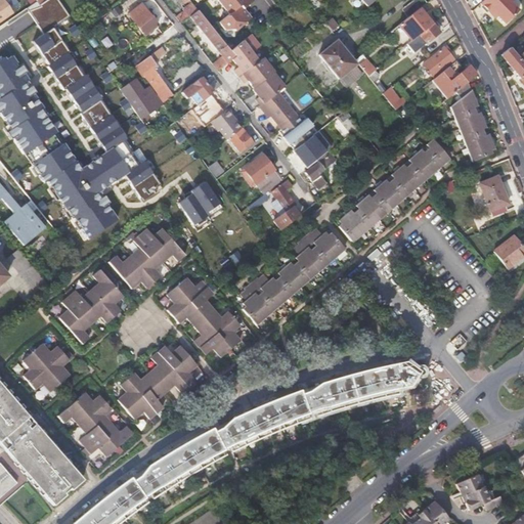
[(1,0),(0,1),(0,22),(13,13),(4,0),(1,0)]
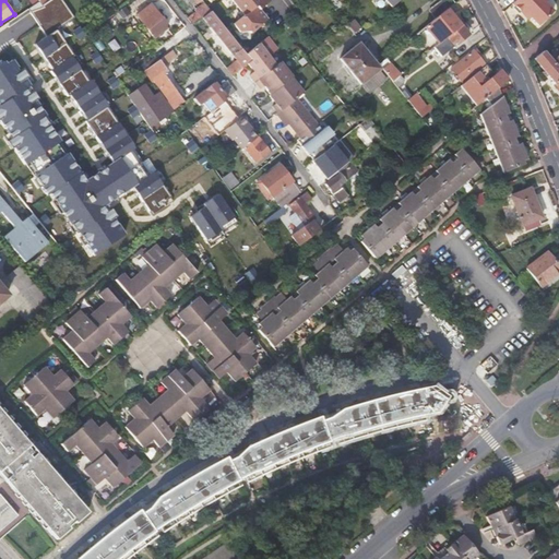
[(32,10),(40,3),(38,0),(34,0),(27,4),(32,10)]
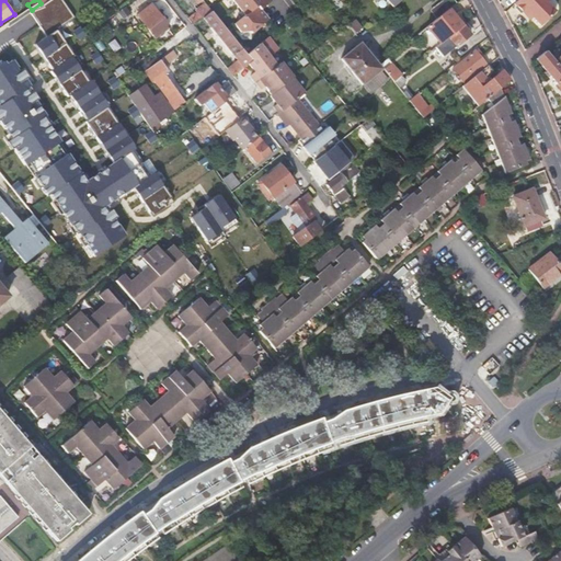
[(232,0),(244,14),(235,23),(241,32),(250,31),(251,33),(267,20),(263,13),(262,14),(260,11),(261,9),(271,0),(232,0)]
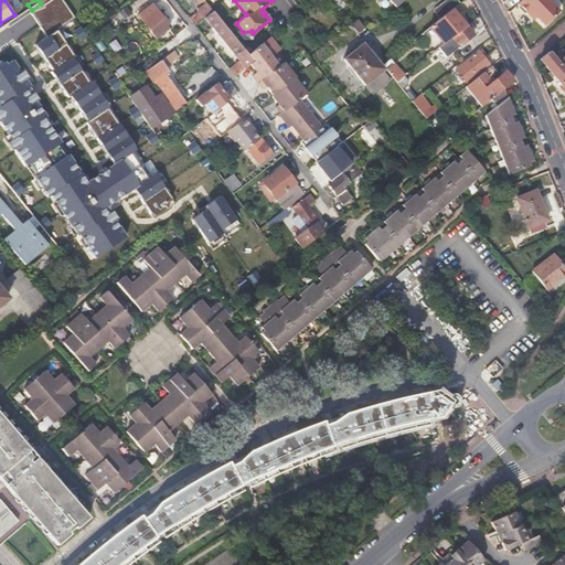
[(440,18),(452,8),(460,2),(459,0),(447,0),(435,10),(440,18)]
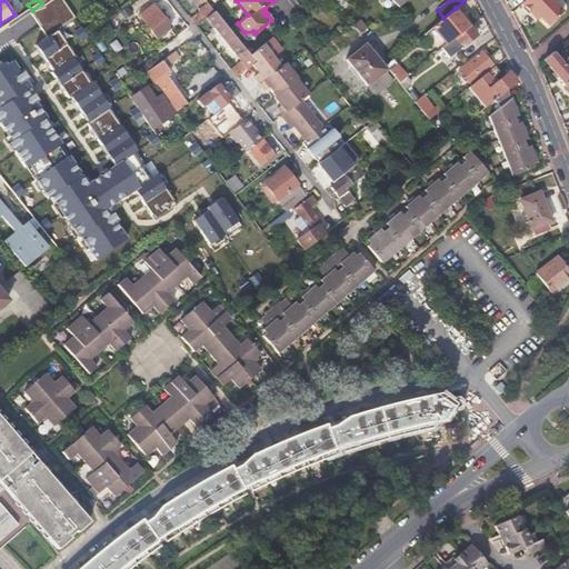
[(555,0),(525,0),(521,3),(523,6),(529,12),(535,17),(537,15),(542,20),(548,26),(563,11),(553,2),(555,0)]
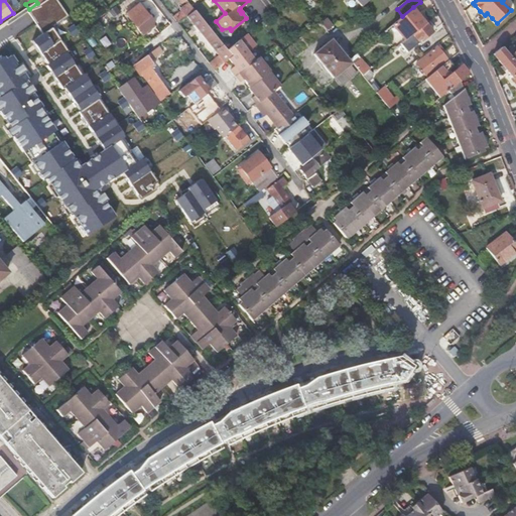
[(194,9),(188,2),(180,9),(182,10),(173,17),(177,22),(194,9)]
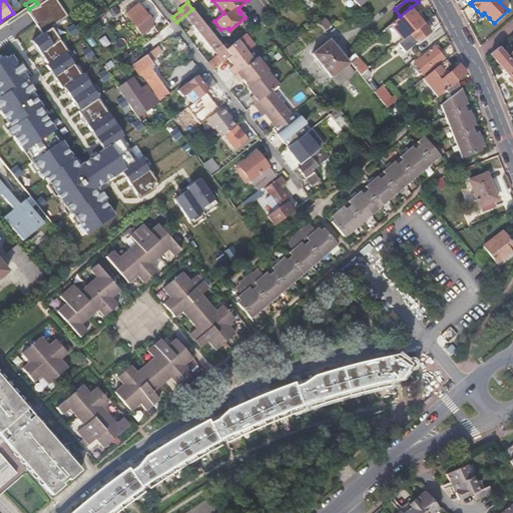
[(138,3),(125,14),(141,34),(154,24),(138,3)]
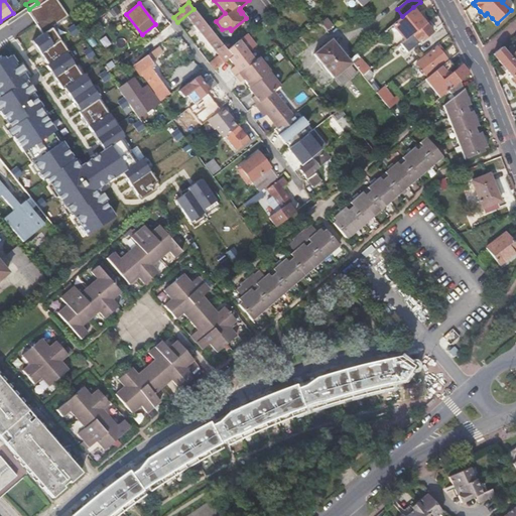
[(413,7),(402,16),(392,24),(406,40),(408,39),(426,24),(423,20),(419,15),(413,7)]
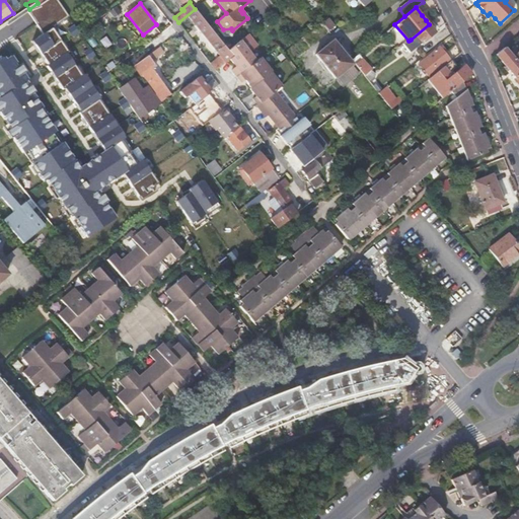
[(233,57),(229,51),(196,10),(189,16),(221,57),(225,63),(230,59),(233,57)]
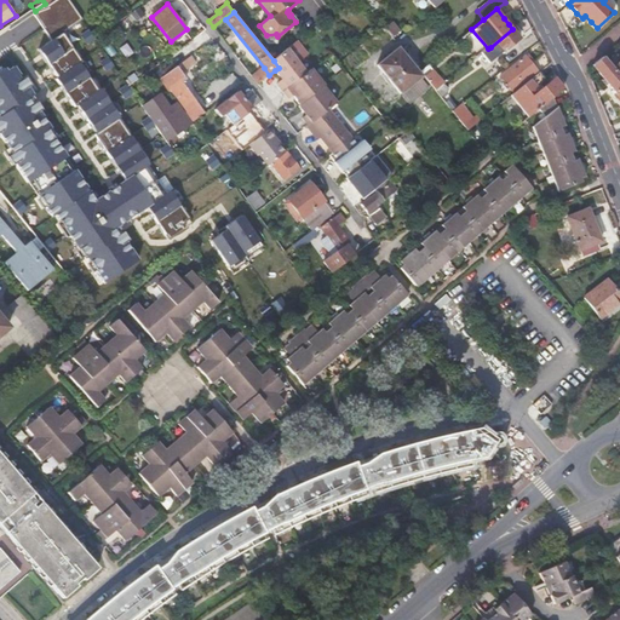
[(16,16),(0,26),(0,28),(21,58),(36,47),(17,19),(21,18),(17,15),(16,16)]
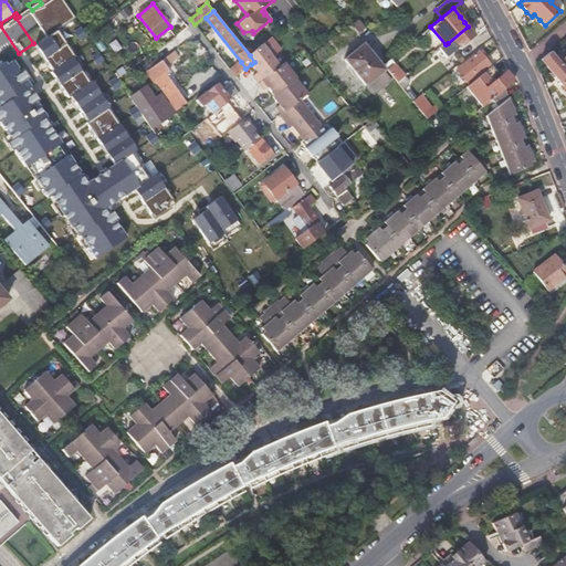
[(41,37),(56,27),(50,17),(34,28),(41,37)]
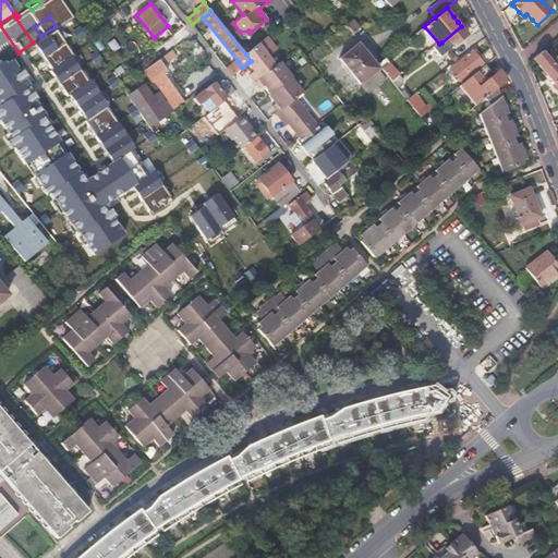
[(439,44),(434,48),(441,57),(469,35),(461,26),(441,43),(439,44)]
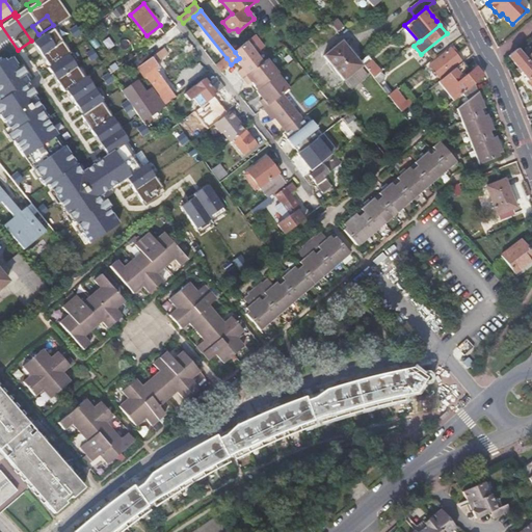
[(69,47),(63,40),(47,50),(53,58),(69,47)]
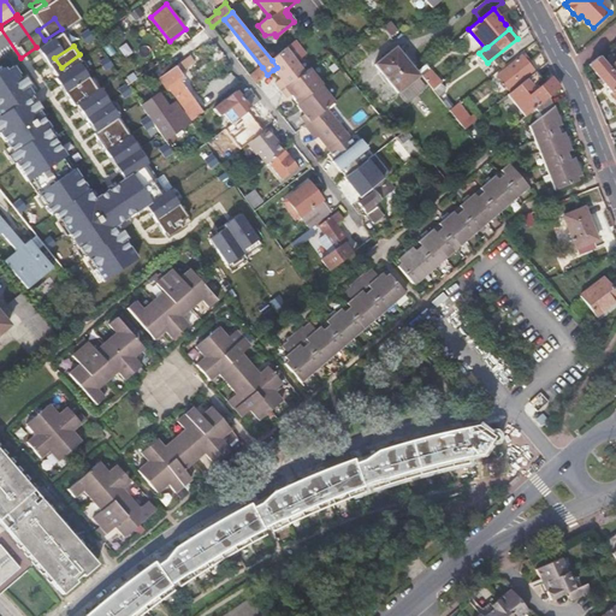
[(395,47),(373,64),(397,93),(419,76),(395,47)]
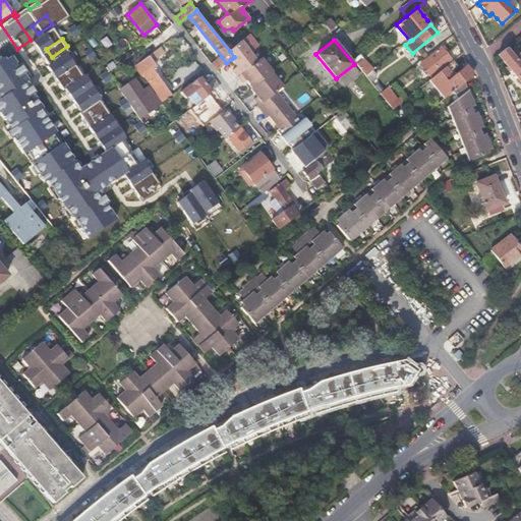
[(241,42),(230,51),(234,57),(231,59),(234,63),(237,67),(233,70),(238,77),(257,61),(241,42)]
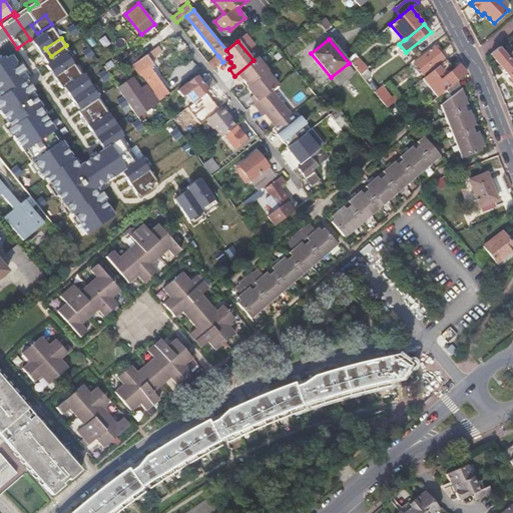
[(422,69),(427,75),(446,59),(435,45),(415,62),(421,70),(422,69)]
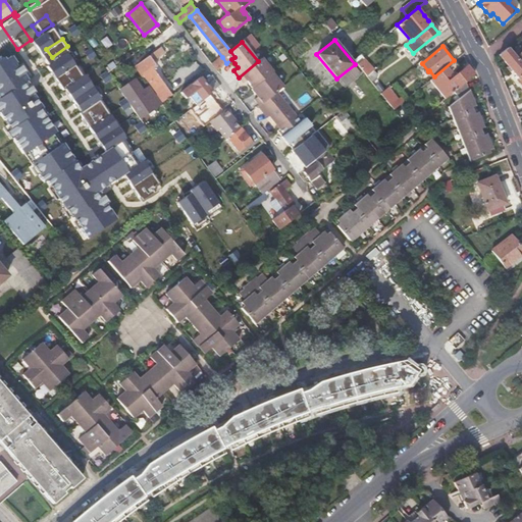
[(508,47),(499,54),(521,81),(521,63),(516,57),(508,47)]
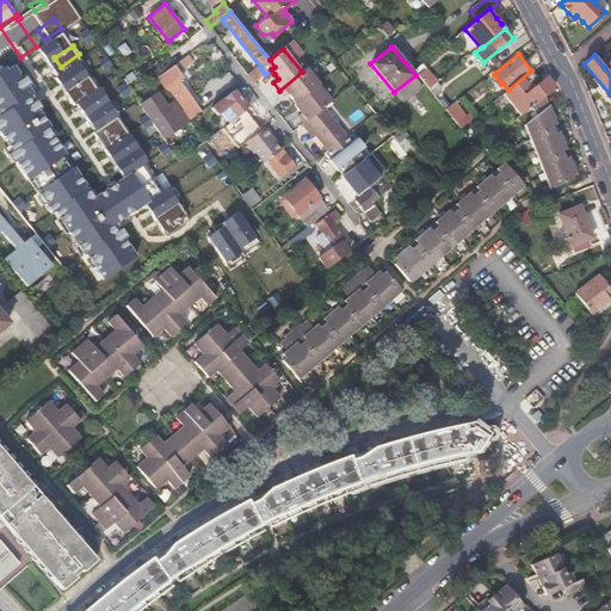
[(54,57),(44,65),(50,74),(61,67),(54,57)]
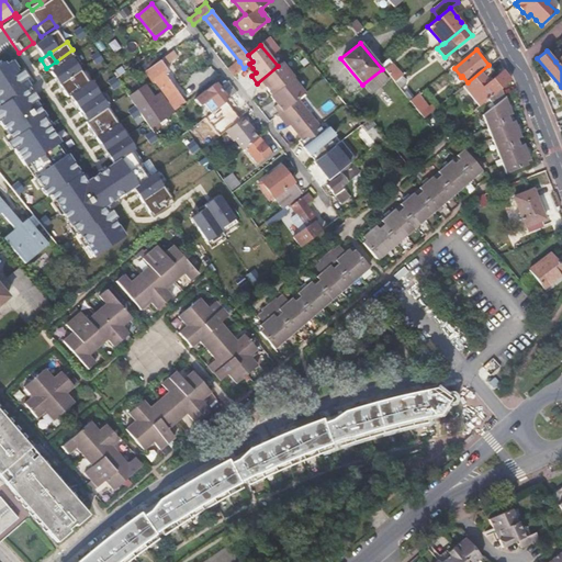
[(153,77),(176,109),(184,101),(163,71),(166,69),(159,60),(146,70),(150,77),(153,77)]
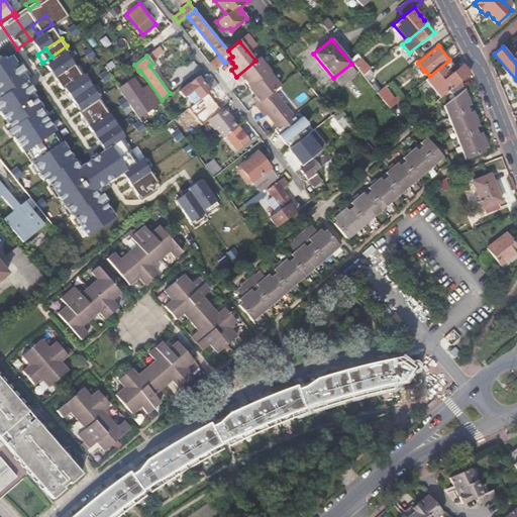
[(363,56),(354,62),(365,75),(373,69),(363,56)]
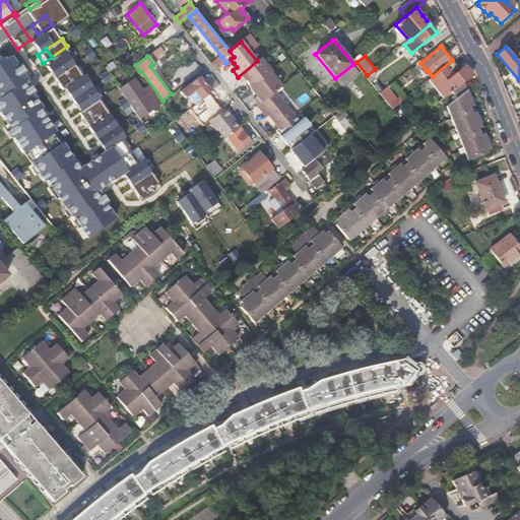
[(225,63),(221,57),(211,64),(216,70),(225,63)]
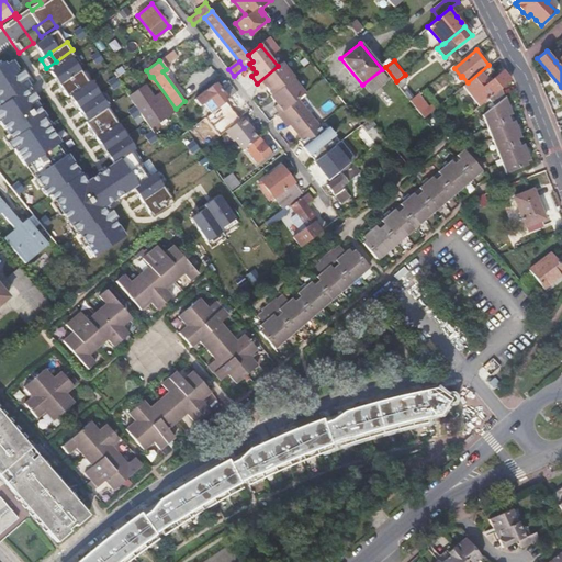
[(276,79),(288,69),(282,63),(278,66),(257,83),(262,90),(265,88),(276,79)]
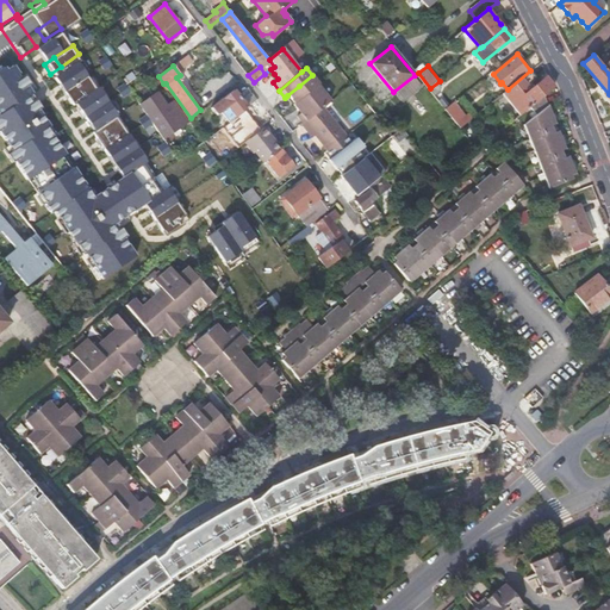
[(545,95),(554,86),(547,76),(535,86),(524,94),(521,91),(531,81),(537,76),(531,70),(530,70),(508,89),(504,92),(521,113),(533,104),(545,95)]
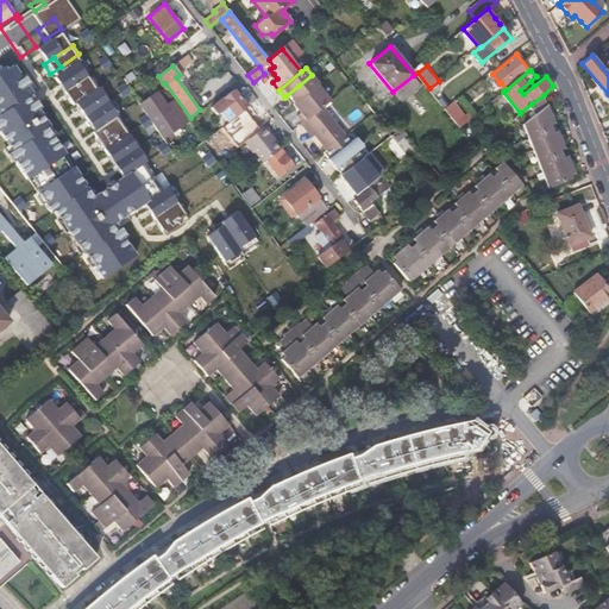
[(294,105),(319,85),(312,75),(299,86),(287,95),(290,99),(294,105)]
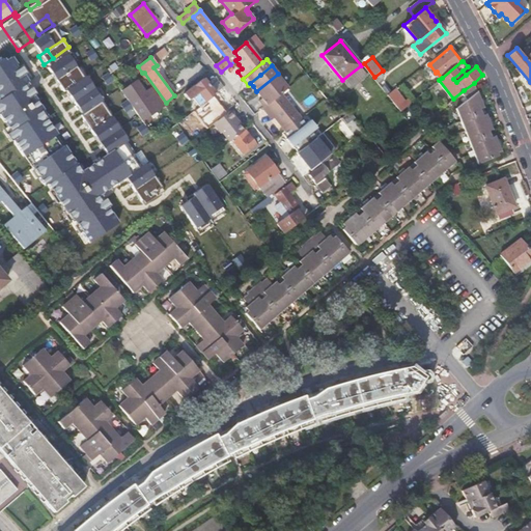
[(3,71),(0,72),(0,92),(12,84),(3,71)]
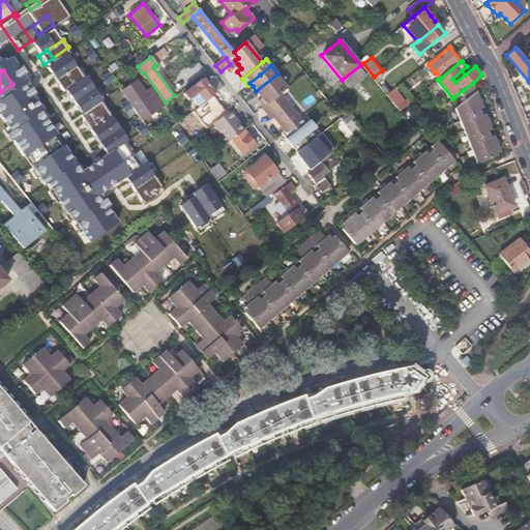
[(285,93),(289,89),(277,75),(256,92),(259,96),(262,100),(259,102),(264,110),(268,106),(277,98),(283,94),(285,93)]
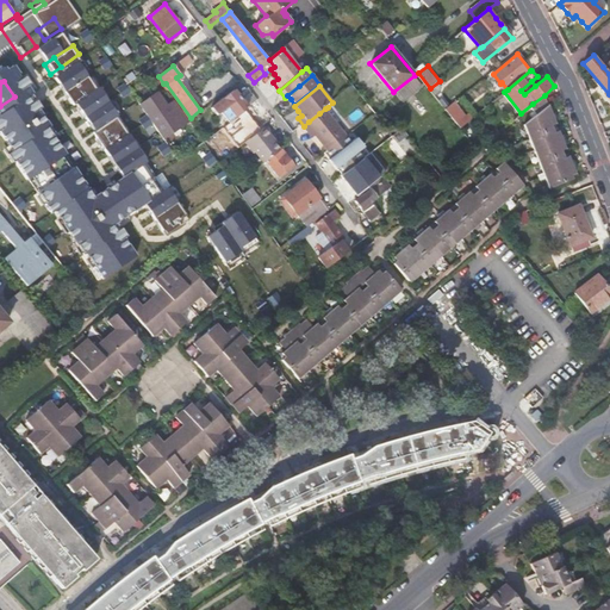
[(248,107),(234,89),(211,107),(217,114),(222,111),(229,122),(231,119),(248,107)]
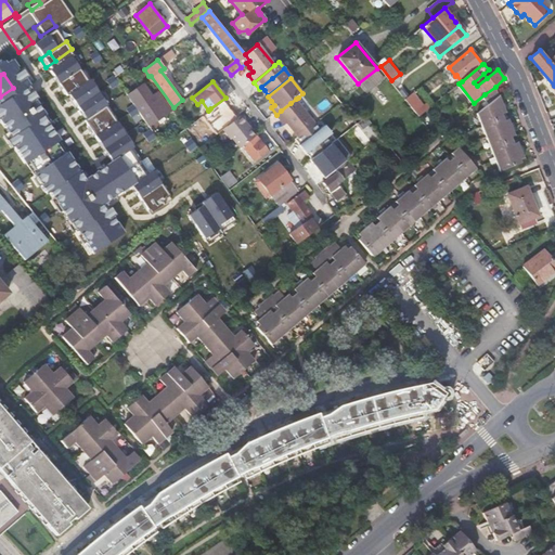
[(495,87),(485,94),(487,100),(474,105),(487,137),(508,118),(500,95),(499,95),(495,87)]
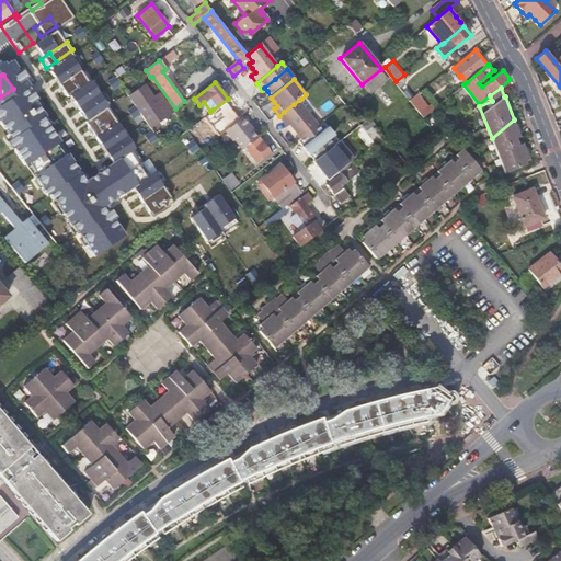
[(12,91),(0,101),(0,133),(29,111),(12,91)]
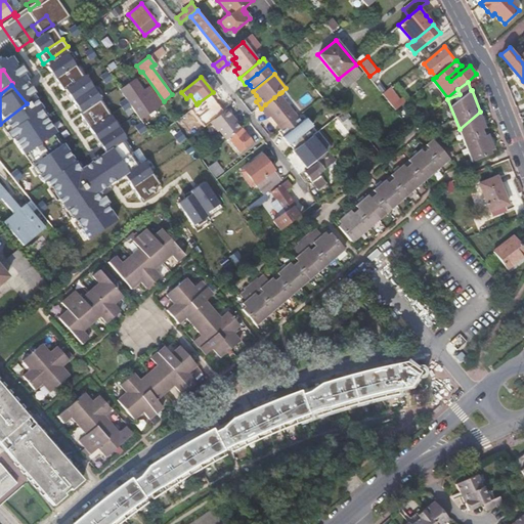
[(390,87),(382,93),(395,111),(403,103),(390,87)]
